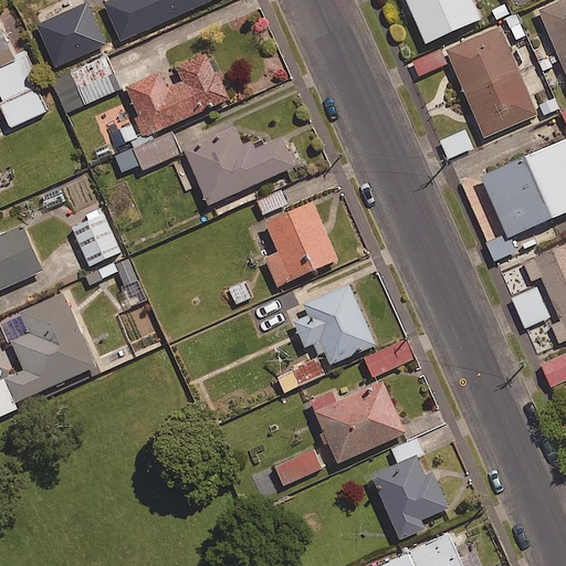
[(139,0),(143,6),(137,8),(147,29),(209,0),(139,0)]
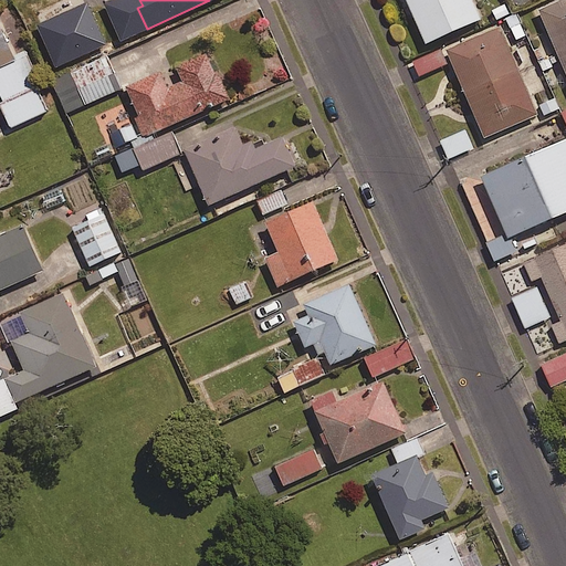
[(406,0),(425,42),(481,18),(472,0),(406,0)]
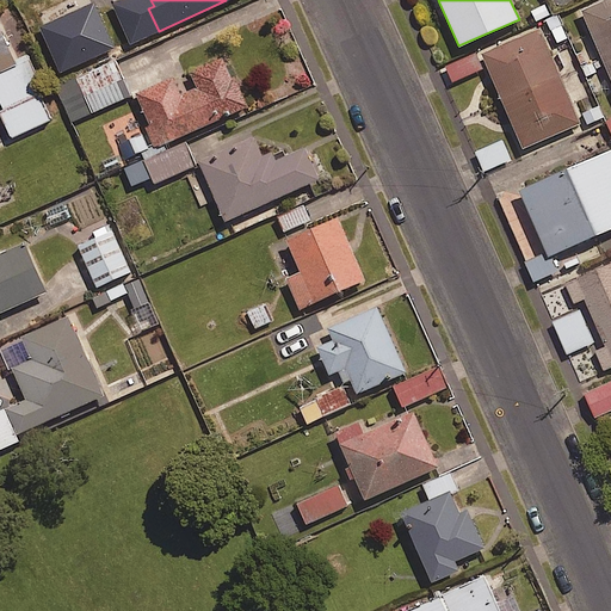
[(610,0),(598,0),(580,7),(610,78),(610,0)]
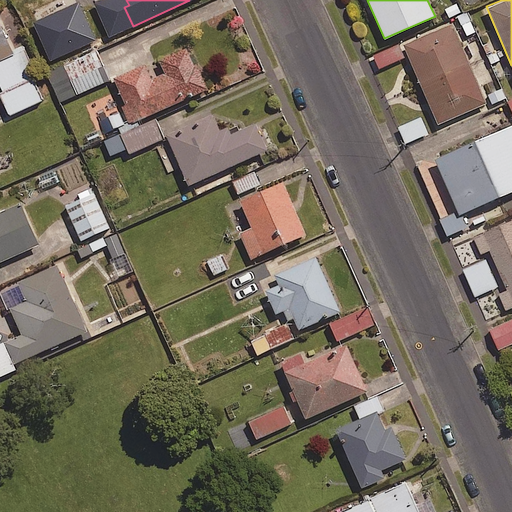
[(132,27),(124,9),(114,14),(119,23),(105,29),(109,37),(132,27)]
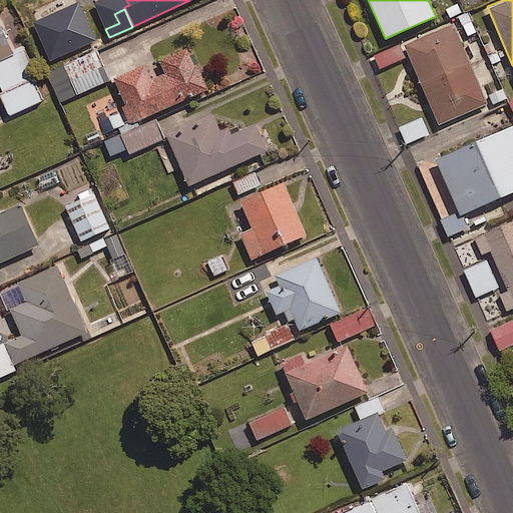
[(453,22),(404,43),(438,123),(487,102),(453,22)]
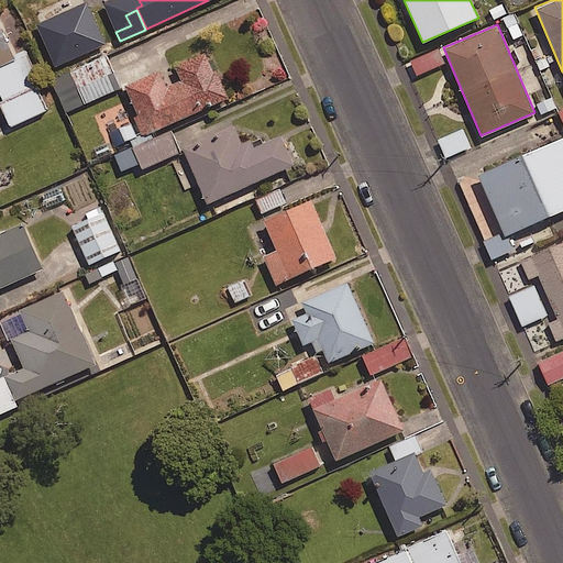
[(0,64),(14,58),(0,26),(0,64)]
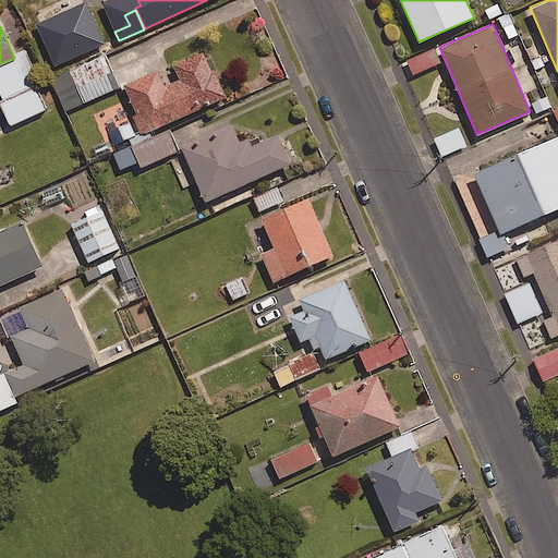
[(86,44),(94,61),(111,53),(104,36),(86,44)]
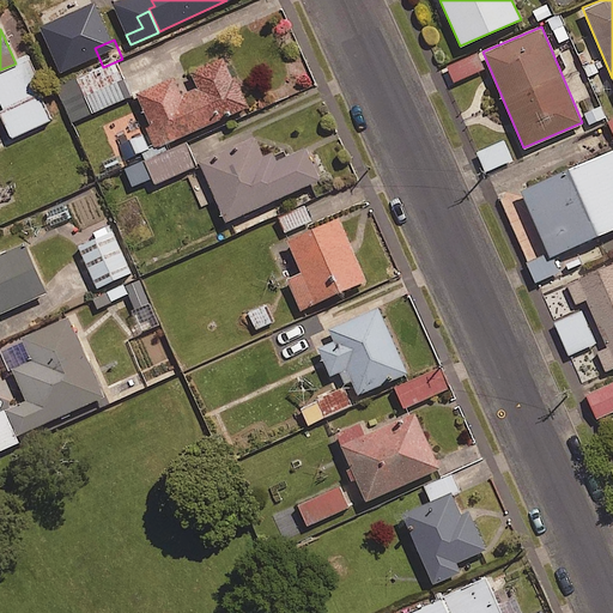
[(587,50),(577,55),(588,77),(607,67),(602,56),(592,61),(587,50)]
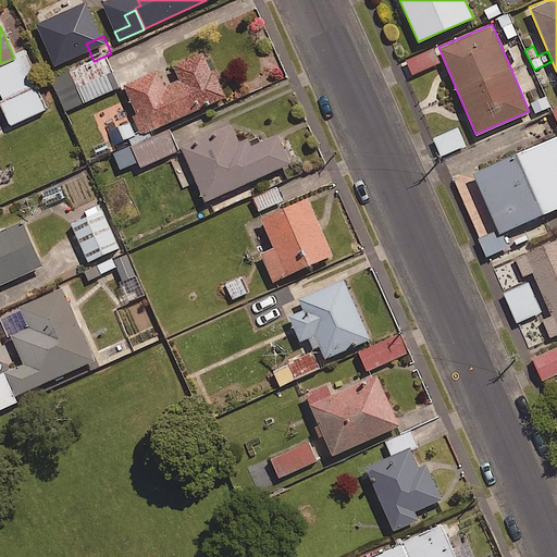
[(440,63),(433,49),(406,62),(412,75),(440,63)]
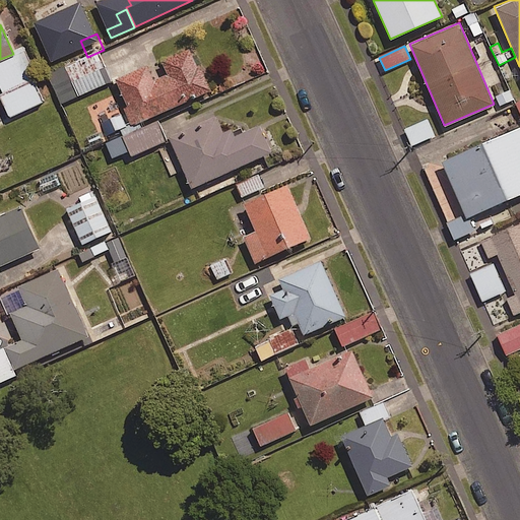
[(196,64),(189,47),(160,59),(167,73),(153,79),(146,63),(115,77),(134,121),(210,87),(199,63),(196,64)]
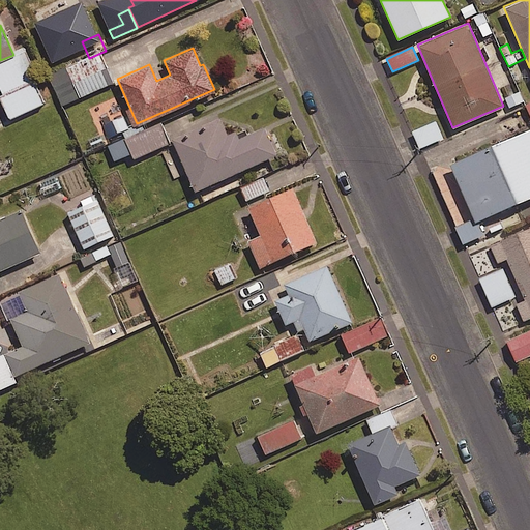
[(104,54),(69,68),(82,97),(115,83),(104,54)]
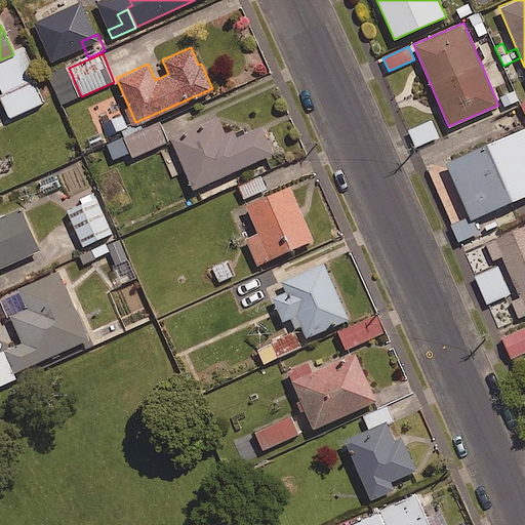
[(513,88),(496,95),(502,111),(520,104),(513,88)]
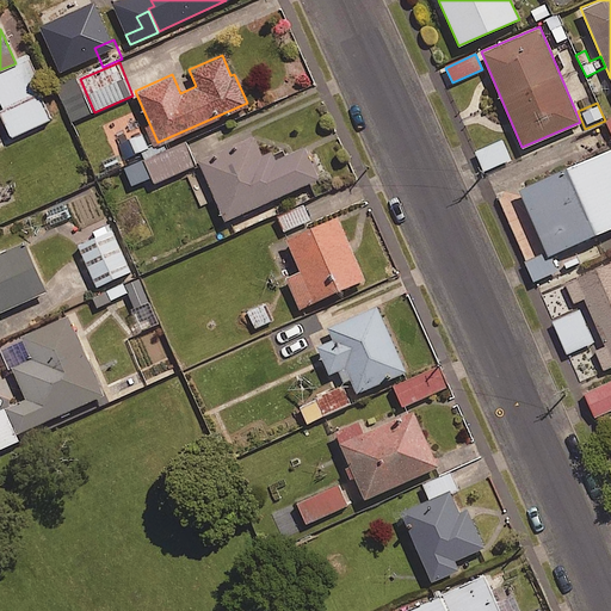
[(119,143),(125,159),(149,149),(142,134),(119,143)]
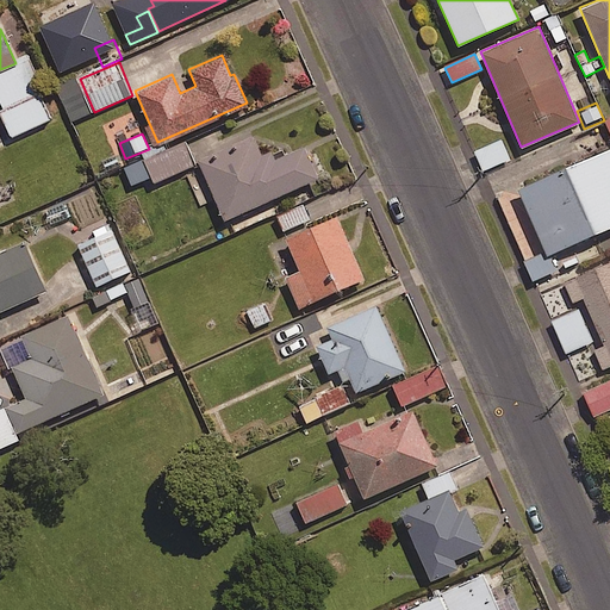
[(260,153),(251,134),(197,159),(224,218),(318,176),(304,144),(274,157),(271,149),(260,153)]
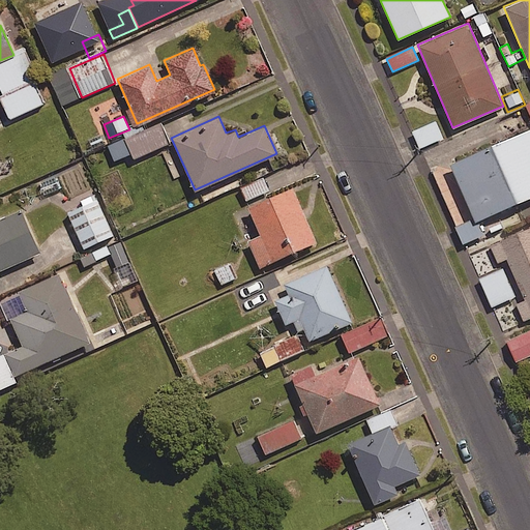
[(442,139),(435,122),(412,131),(419,149),(442,139)]
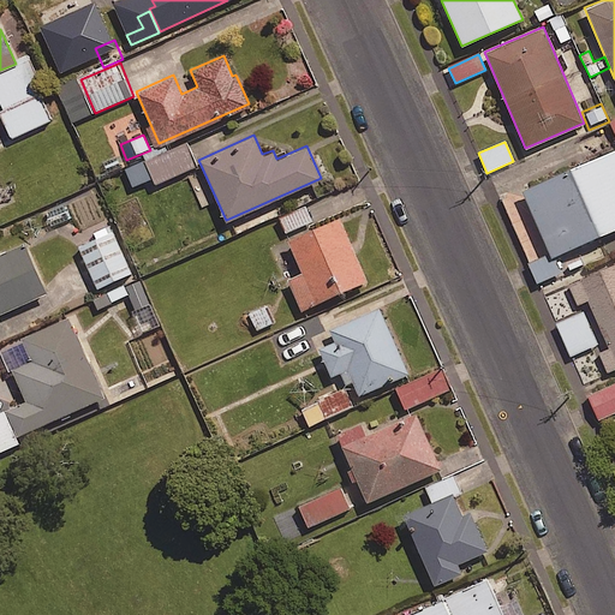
[(198,167),(187,143),(127,169),(135,186),(155,178),(157,184),(198,167)]
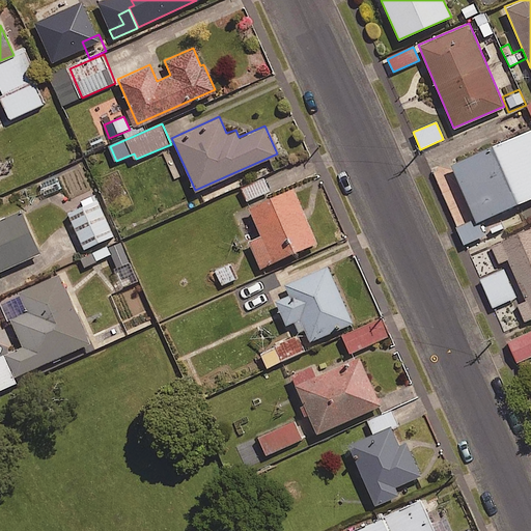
[(530,127),(450,163),(475,221),(530,197),(530,127)]
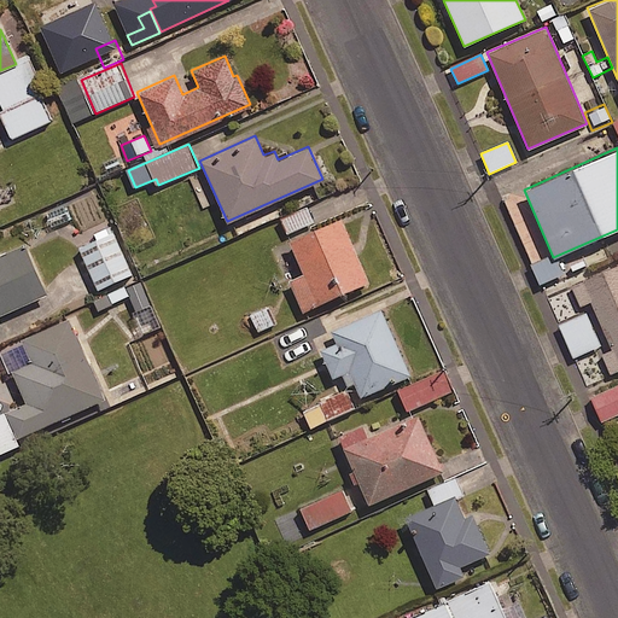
[(315,222),(309,208),(284,220),(290,234),(315,222)]
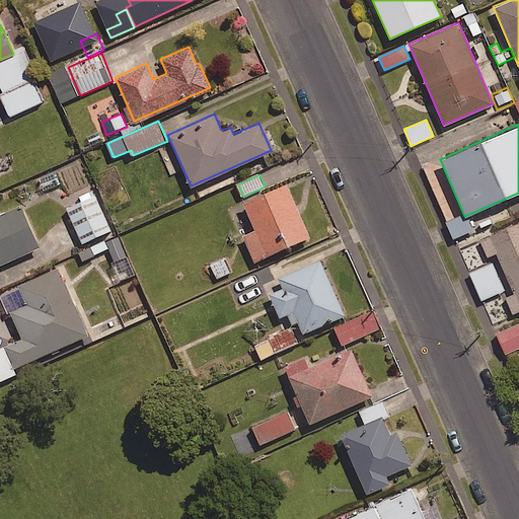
[(310,237),(286,183),(242,203),(254,229),(241,235),(253,263),(310,237)]
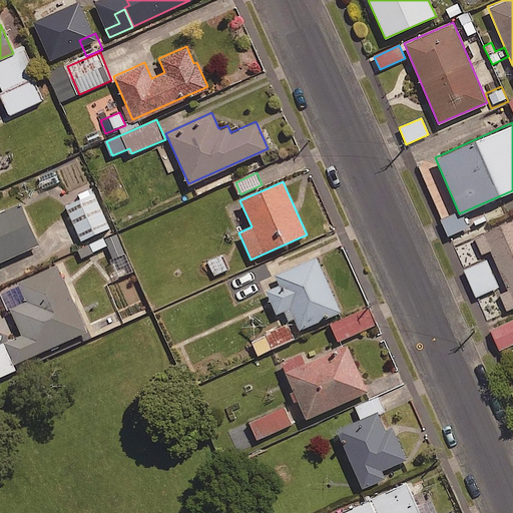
[(112,228),(92,184),(78,190),(85,205),(71,212),(83,240),(112,228)]
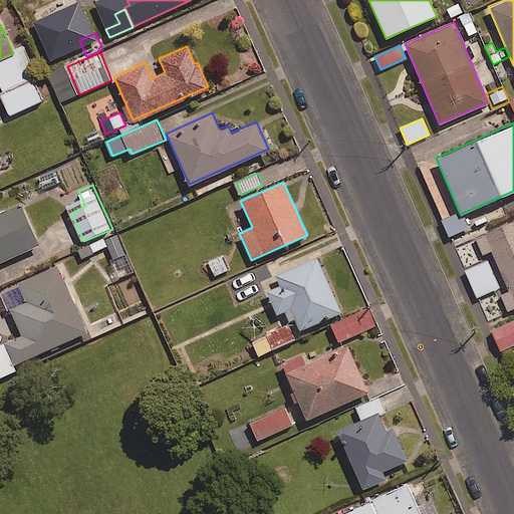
[(0,261),(38,244),(20,203),(0,211),(0,261)]
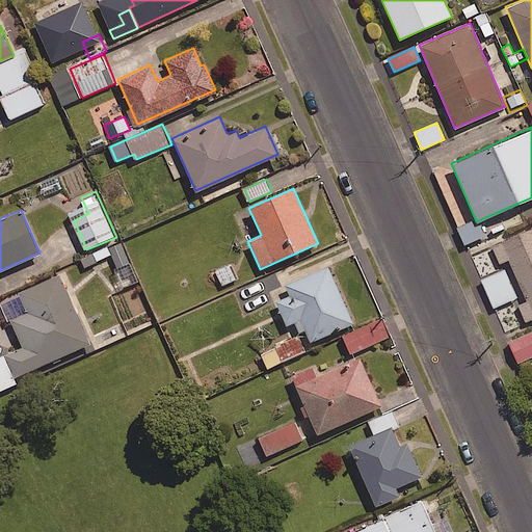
[(483,238),(476,221),(456,230),(463,246),(483,238)]
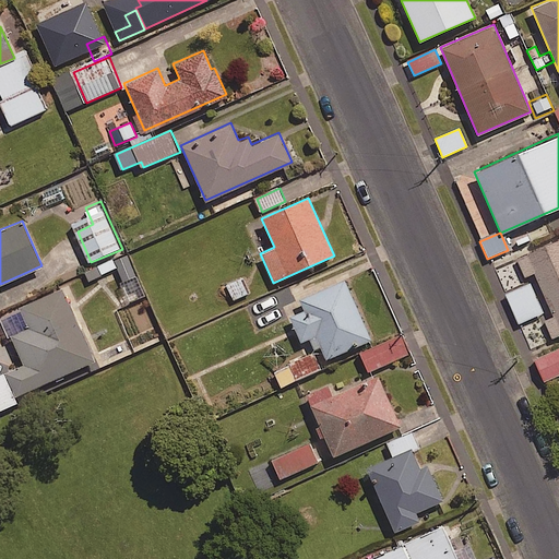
[(558,239),(516,259),(525,276),(534,272),(552,316),(543,320),(550,337),(558,333),(558,239)]
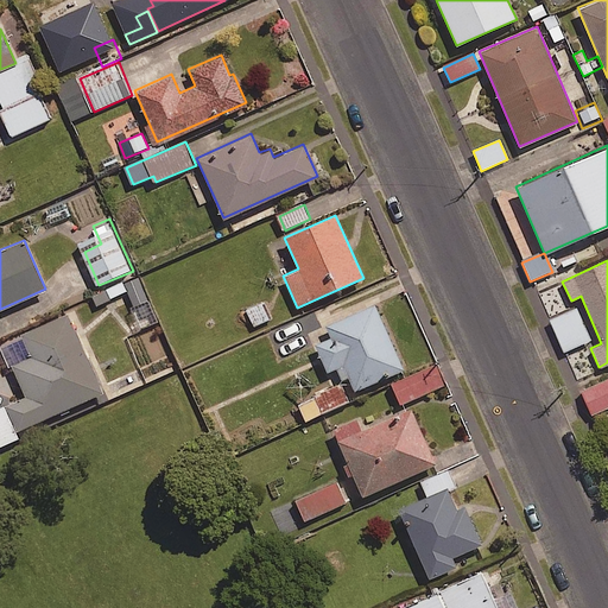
[(266,302),(234,314),(239,328),(257,322),(258,325),(273,321),(266,302)]
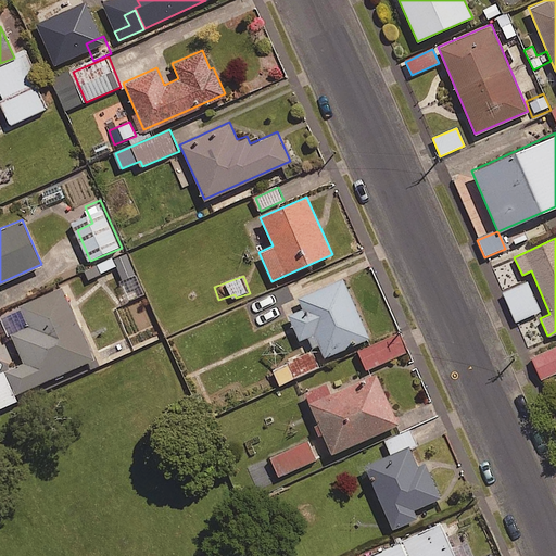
[(368,337),(342,276),(295,295),(301,307),(287,314),(298,340),(314,332),(324,356),(368,337)]
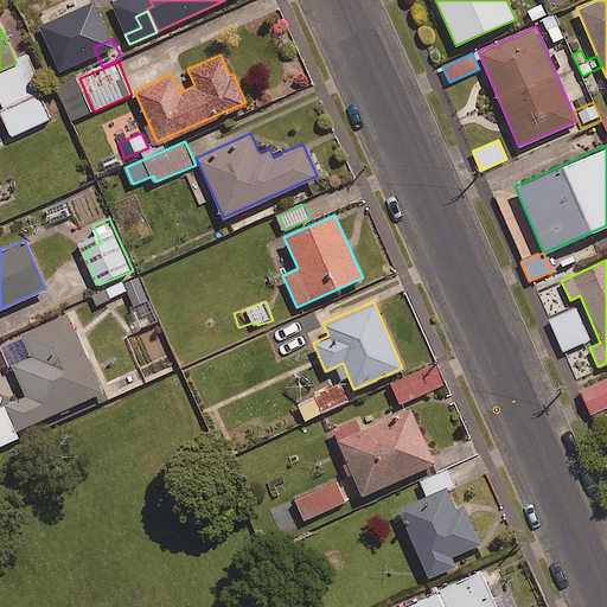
[(102,391),(66,312),(21,332),(31,356),(12,364),(26,396),(6,404),(17,429),(102,391)]
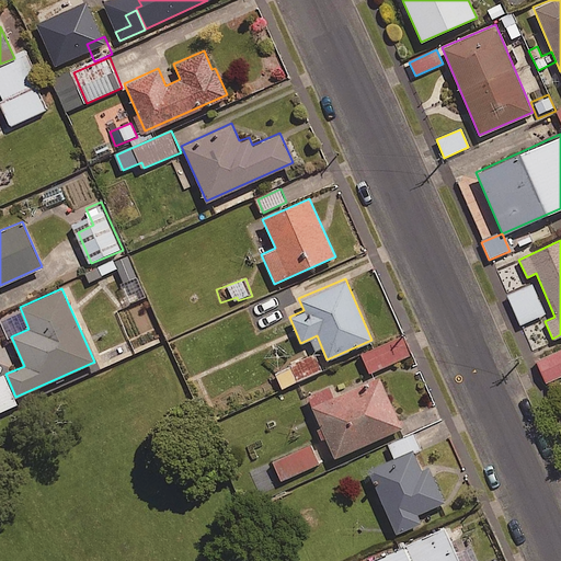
[(295,304),(289,289),(256,304),(262,318),(295,304)]
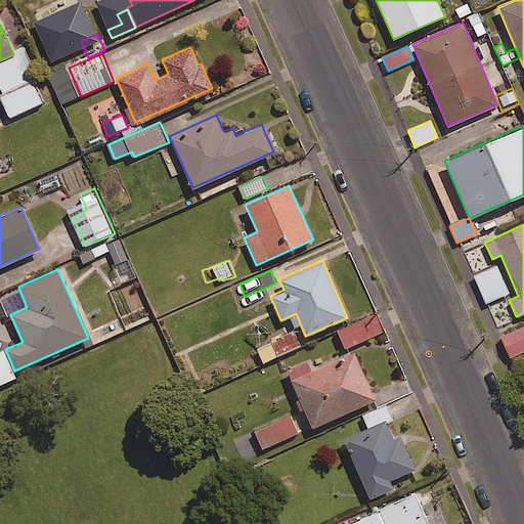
[(388,331),(381,313),(340,332),(347,348),(388,331)]
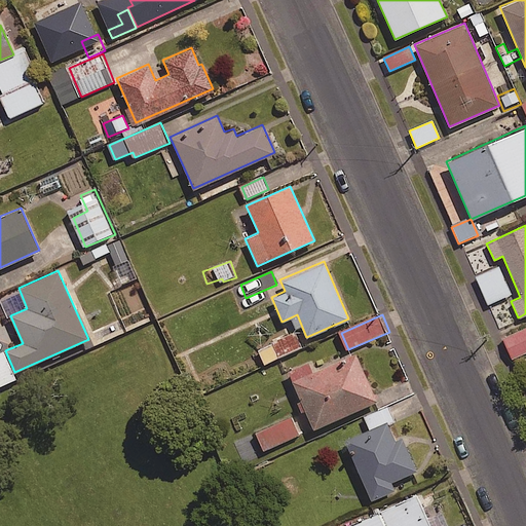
[(525,326),(502,337),(512,358),(525,351),(525,326)]
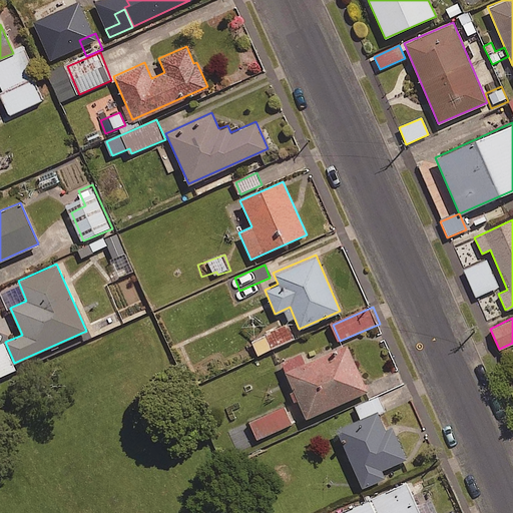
[(289,326),(267,335),(272,349),(295,340),(289,326)]
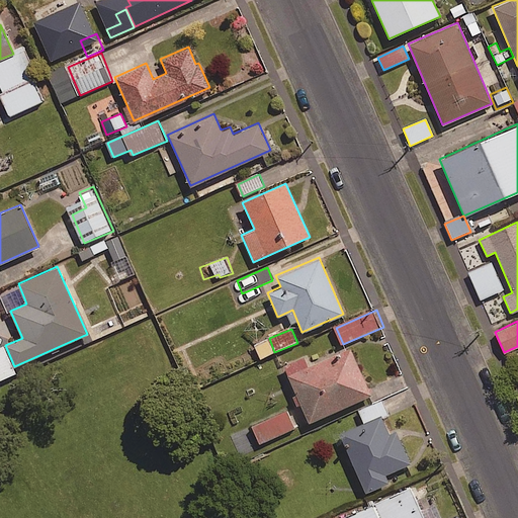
[(371,395),(350,346),(287,374),(309,423),(371,395)]
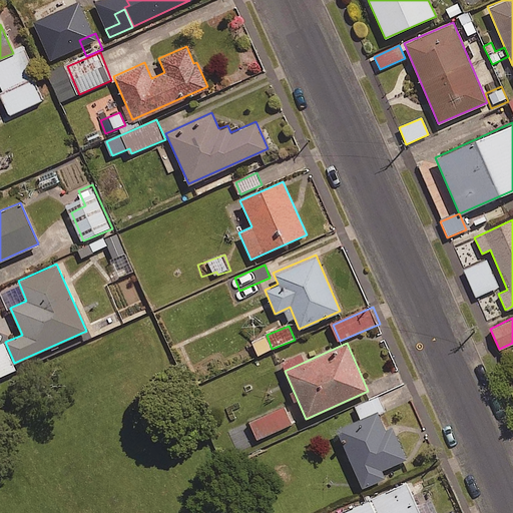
[(4,348),(0,350),(0,375),(14,369),(4,348)]
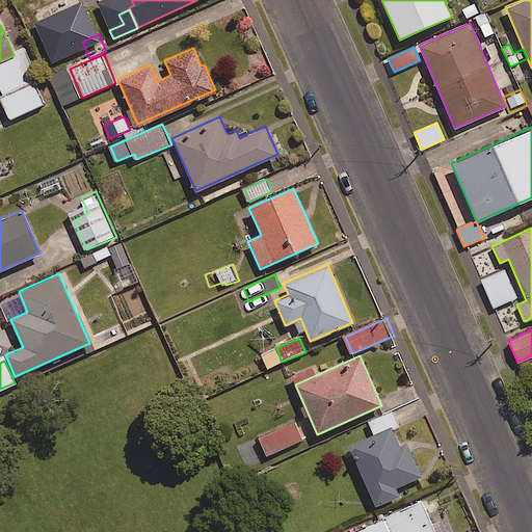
[(303,440),(295,423),(261,440),(269,456),(303,440)]
